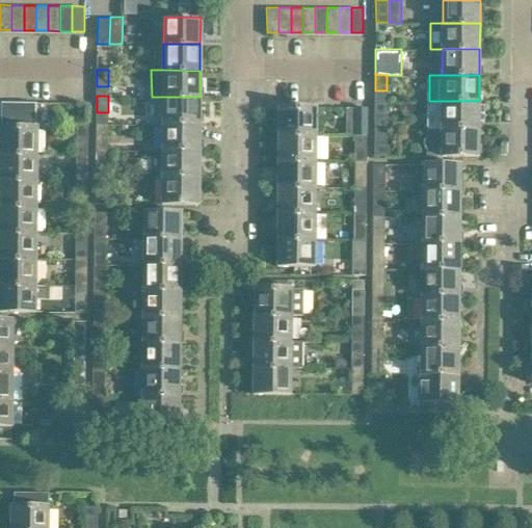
[(200,123),(200,97),(163,97),(163,123),(200,123)]
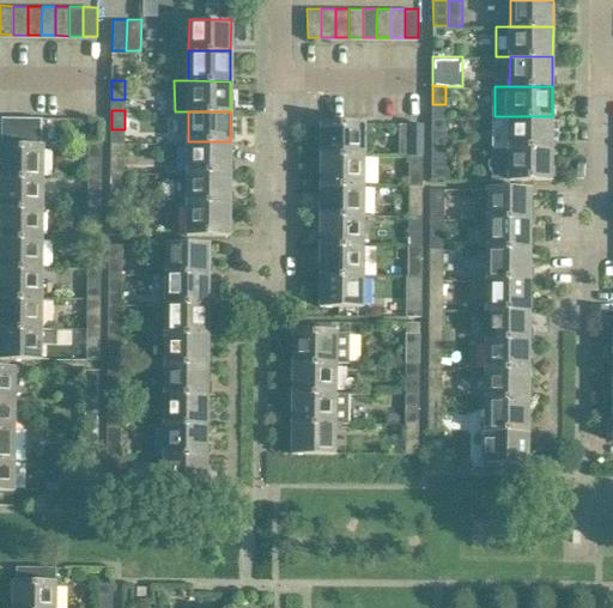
[(43,144),(36,144),(36,129),(40,129),(40,119),(43,119),(43,115),(0,114),(0,117),(4,119),(4,128),(6,128),(6,144),(0,143),(0,174),(43,175),(43,144)]
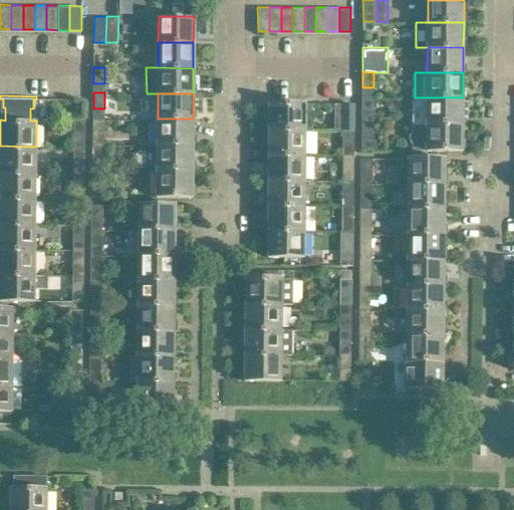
[(362,102),(362,112),(372,112),(373,97),(362,96),(362,102)]
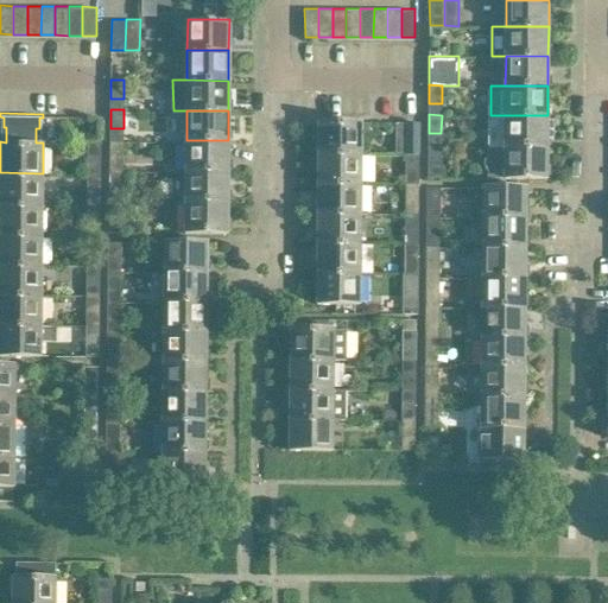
[(548,145),(548,115),(505,115),(491,115),(491,145),(548,145)]
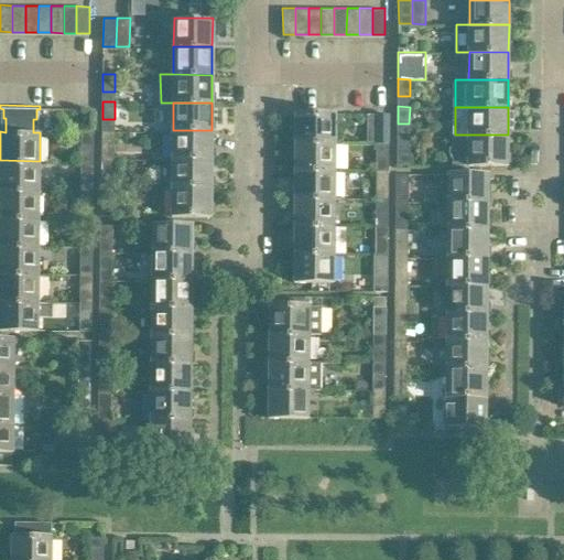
[(335,112),(335,111),(295,111),(295,140),(334,140),(335,121),(343,121),(343,112),(335,112)]
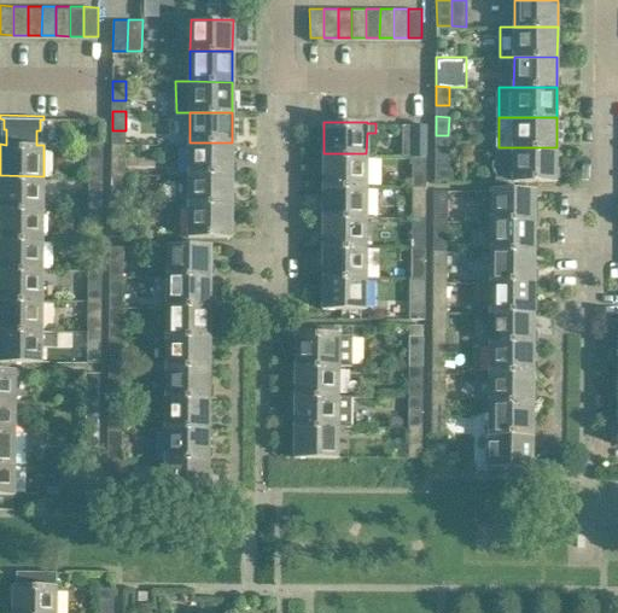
[(402,123),(402,153),(413,153),(426,153),(426,123),(413,123),(402,123)]
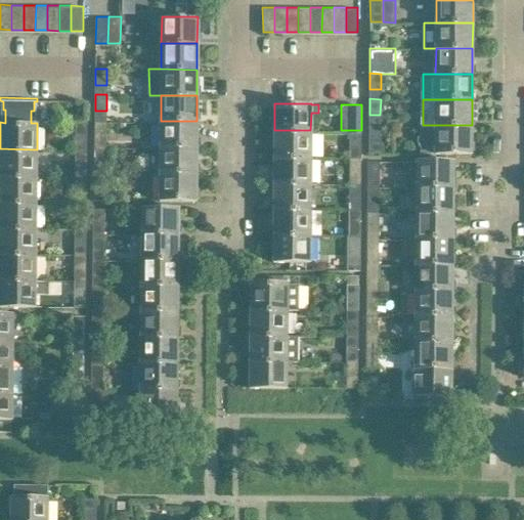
[(95,124),(94,136),(106,136),(106,121),(95,120),(95,124)]
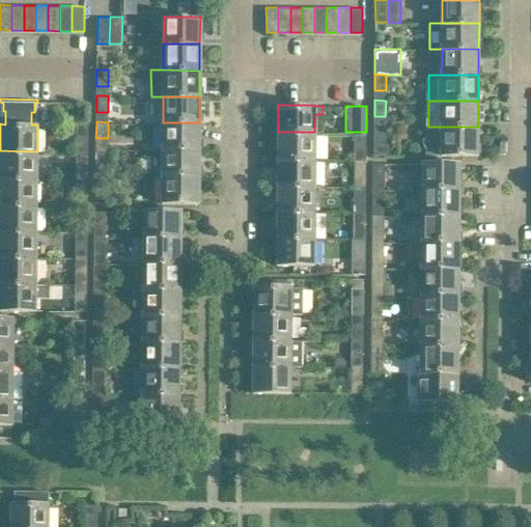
[(199,148),(199,122),(163,122),(163,148),(199,148)]
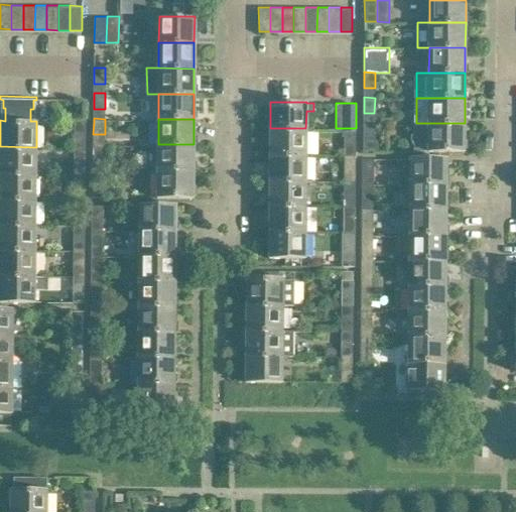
[(363,123),(363,138),(374,138),(374,123),(363,123)]
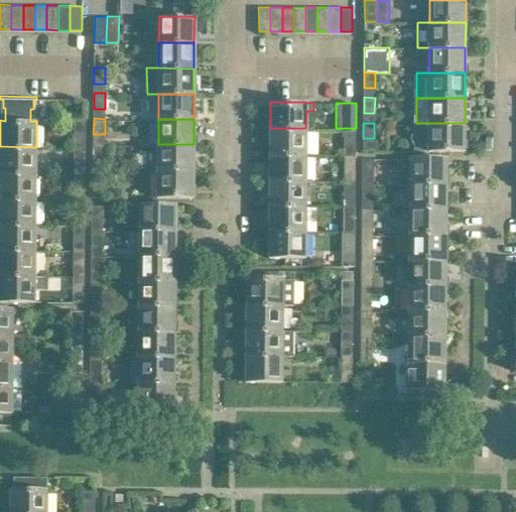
[(464,149),(465,123),(416,123),(416,149),(464,149)]
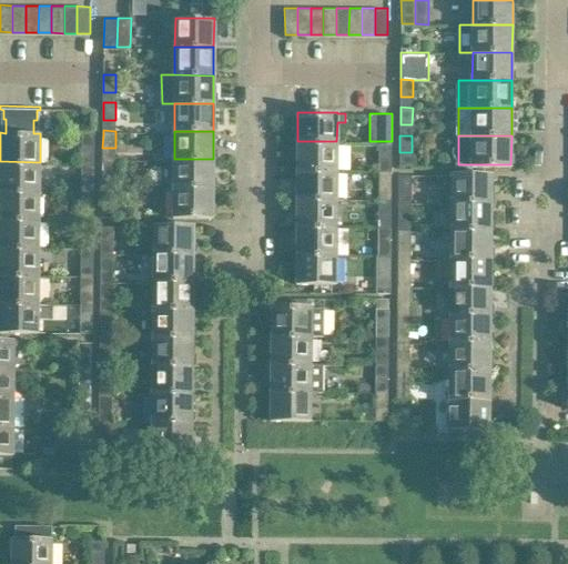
[(336,169),(336,141),(297,141),(297,169),(336,169)]
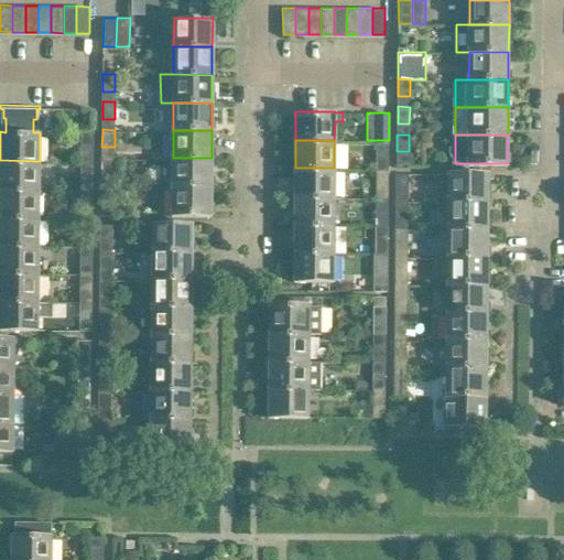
[(82,144),(82,162),(94,162),(94,144),(82,144)]
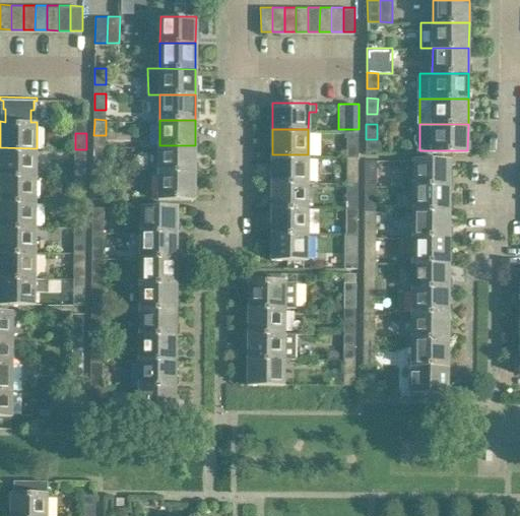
[(347,139),(347,155),(359,155),(359,139),(347,139)]
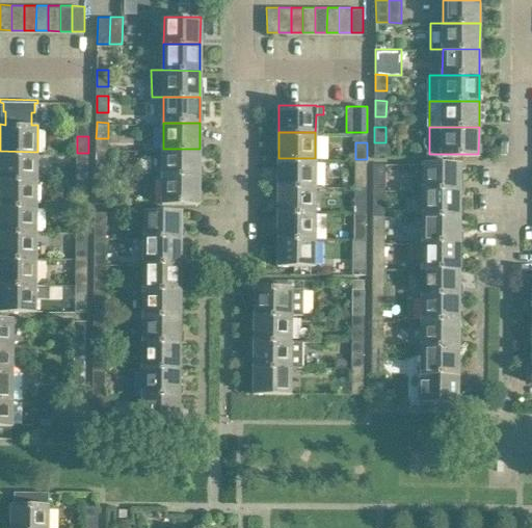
[(96,149),(96,164),(107,165),(108,149),(96,149)]
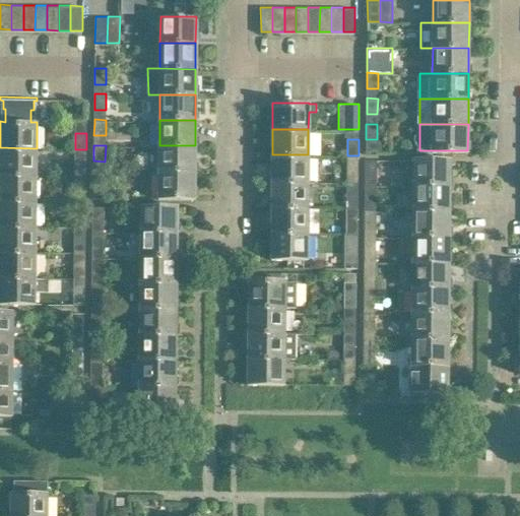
[(195,172),(195,145),(159,145),(159,171),(195,172)]
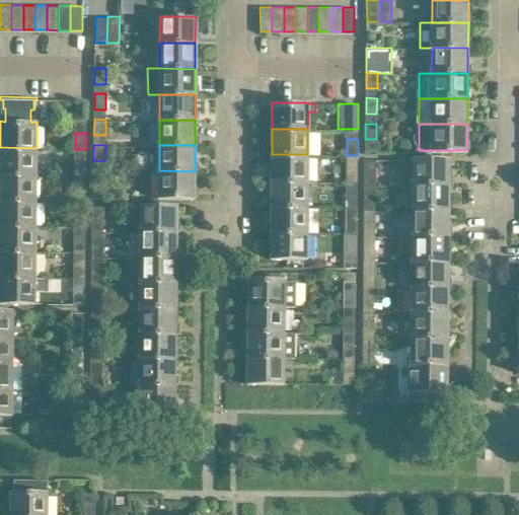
[(0,173),(36,173),(36,148),(0,147),(0,173)]
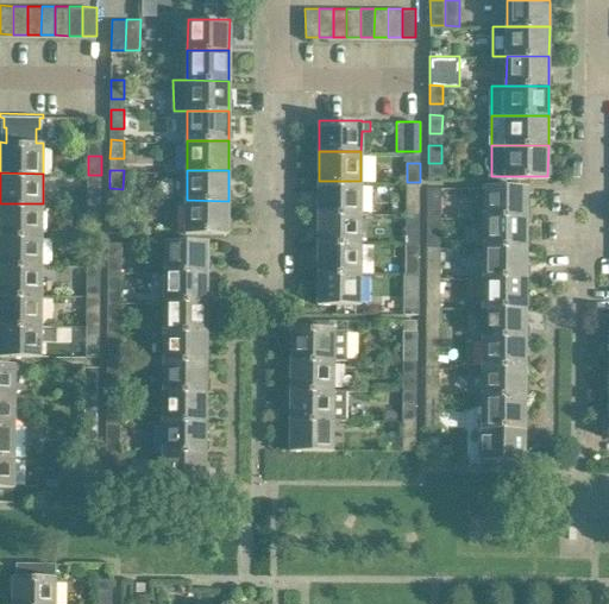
[(360,212),(360,181),(319,181),(319,212),(360,212)]
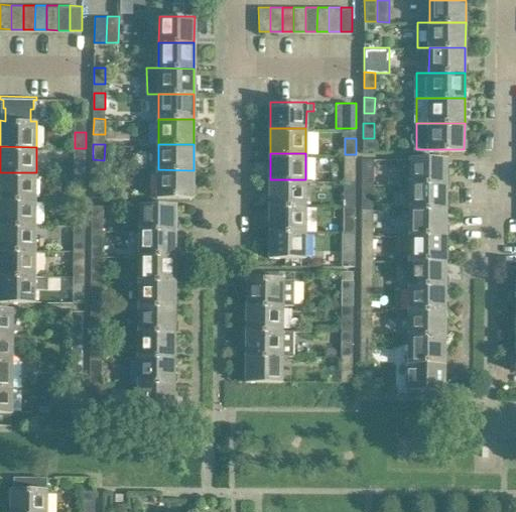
[(363,156),(362,173),(374,173),(374,156),(363,156)]
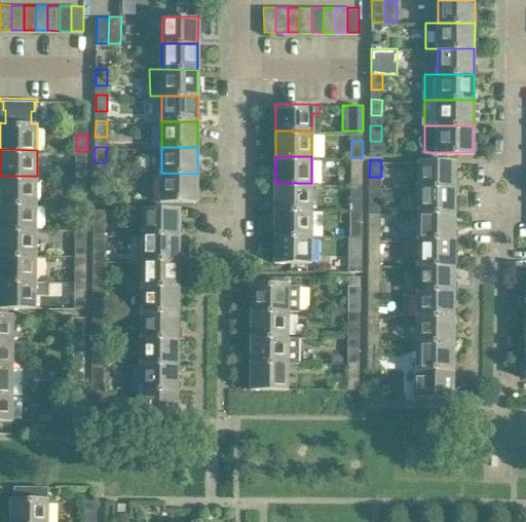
[(418,159),(418,186),(455,187),(455,160),(418,159)]
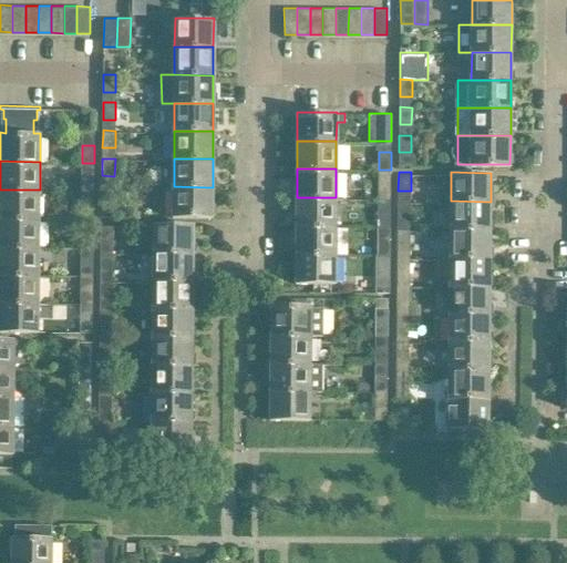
[(82,173),(81,191),(93,191),(94,173),(82,173)]
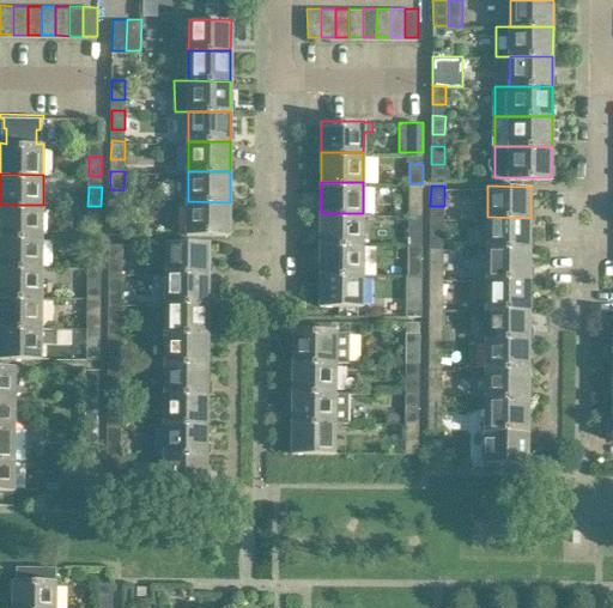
[(410,194),(408,213),(422,213),(423,194),(410,194)]
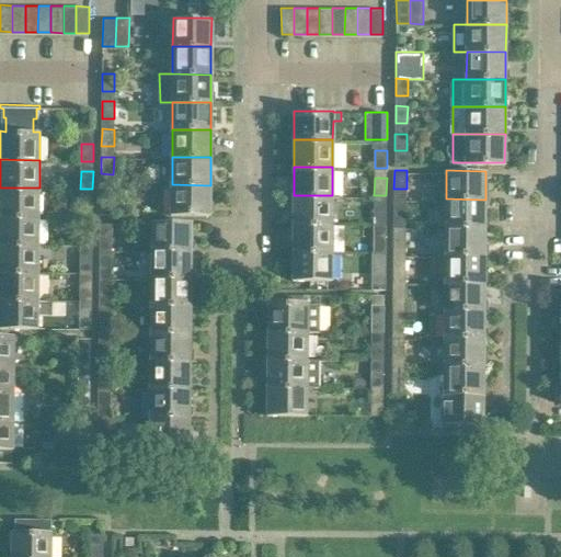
[(101,184),(101,202),(113,202),(113,184),(101,184)]
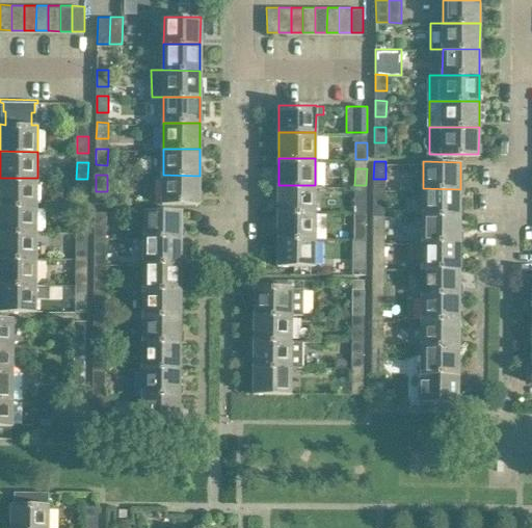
[(198,202),(200,176),(163,175),(163,202),(198,202)]
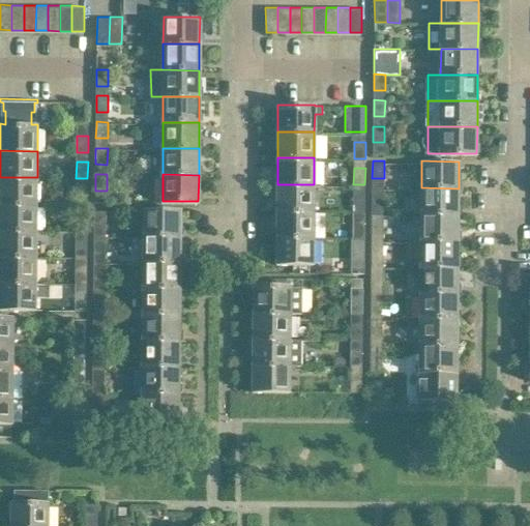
[(0,203),(36,204),(37,177),(0,177),(0,203)]
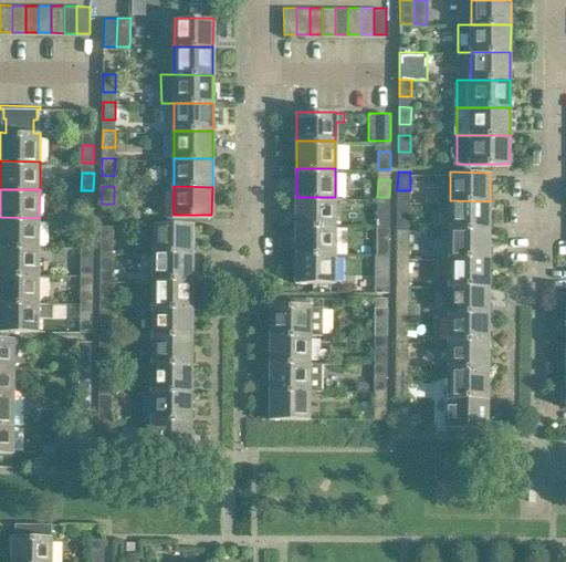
[(335,225),(335,197),(296,197),(296,225),(335,225)]
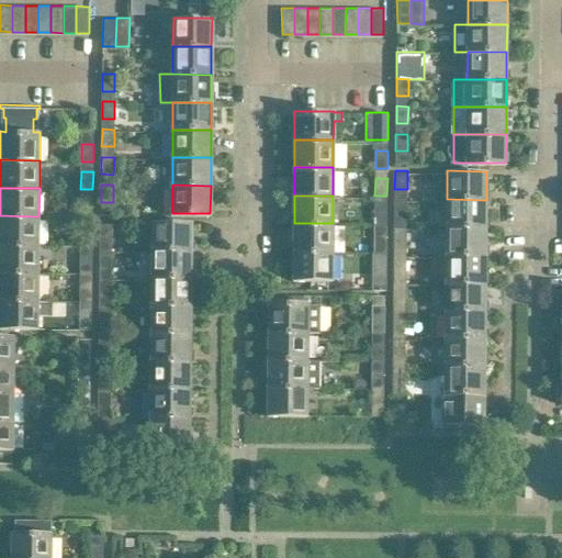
[(80,199),(80,216),(92,216),(92,199),(80,199)]
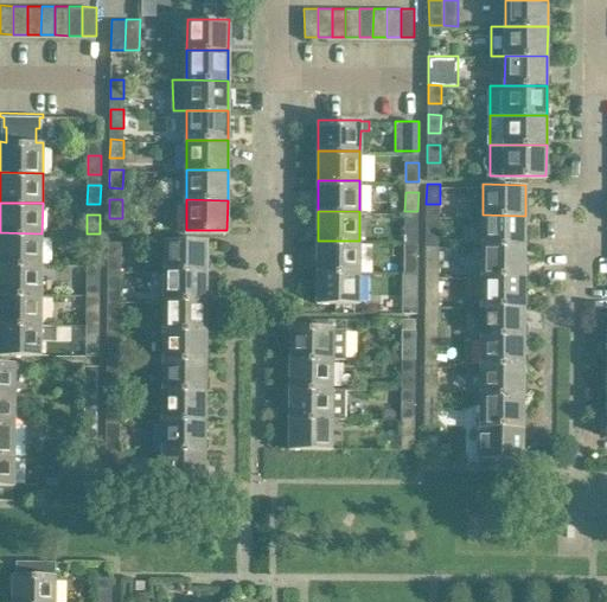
[(426,215),(426,235),(439,235),(440,215),(426,215)]
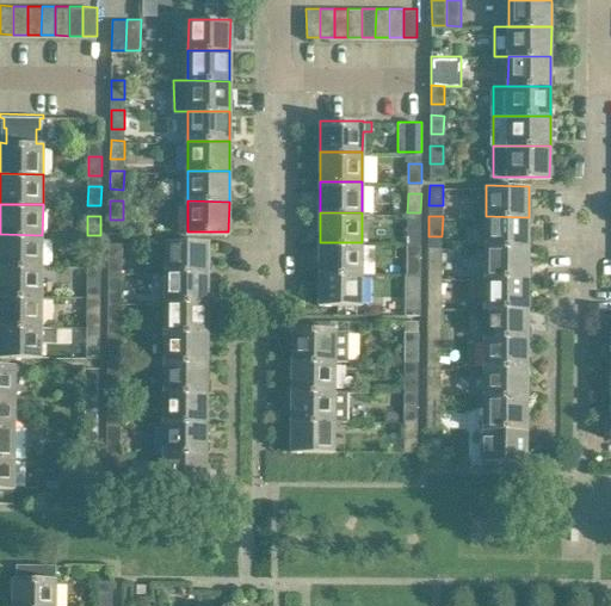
[(528,247),(529,217),(486,216),(486,246),(528,247)]
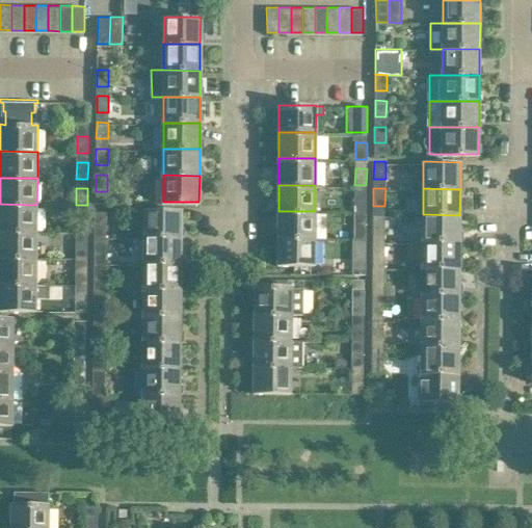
[(354,195),(354,212),(366,212),(366,195),(354,195)]
